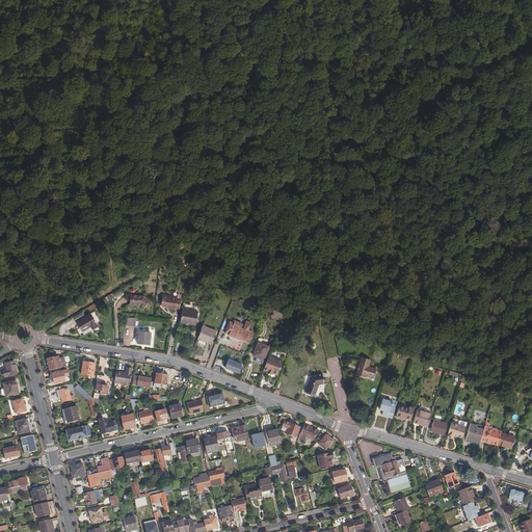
[(181,300),(177,299),(177,298),(163,295),(161,306),(162,308),(164,309),(166,307),(167,307),(169,308),(168,309),(175,310),(175,309),(179,310),(181,300)]
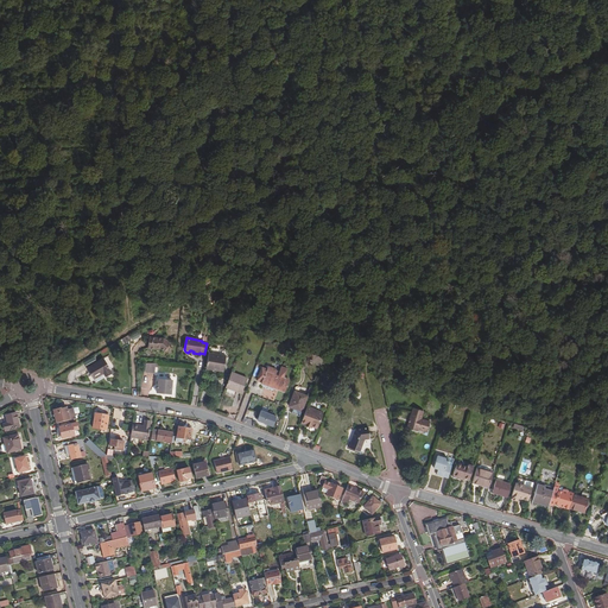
[(163,353),(164,353),(169,347),(170,346),(164,341),(149,339),(147,349),(156,350),(156,349),(159,349),(163,353)]
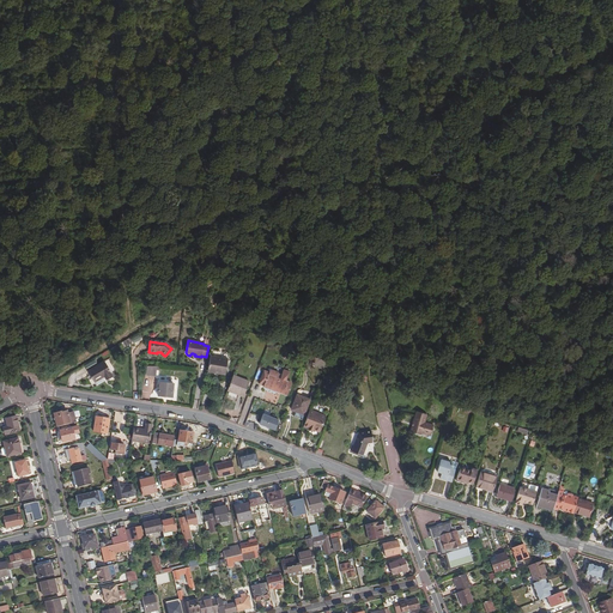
[(225,375),(228,358),(210,354),(207,371),(225,375)]
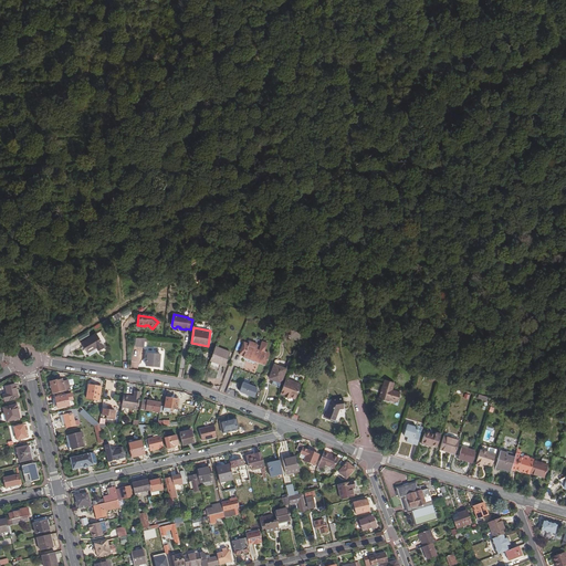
[(283,327),(281,334),(299,341),(302,334),(283,327)]
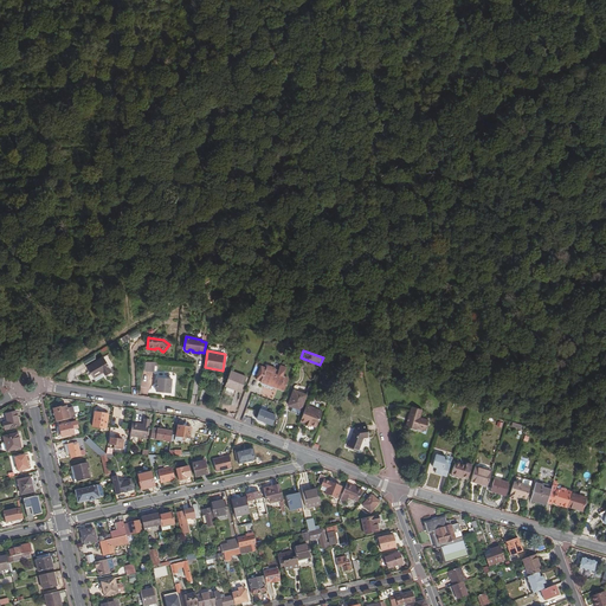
[(83,366),(89,375),(98,368),(101,372),(105,368),(98,356),(83,366)]
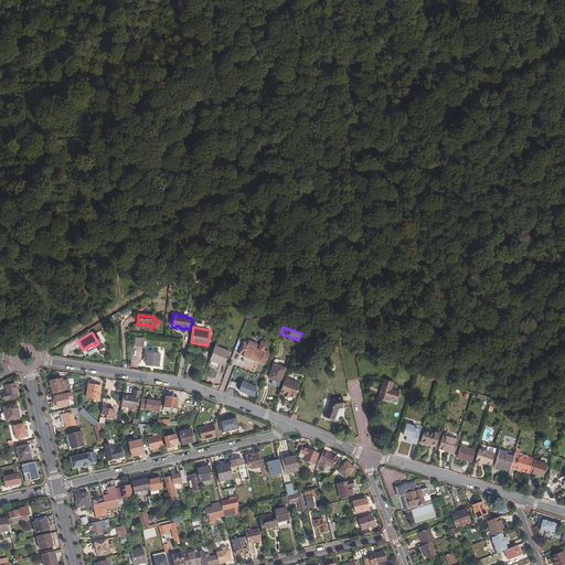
[(253,347),(254,344),(255,341),(248,339),(247,341),(244,340),(240,352),(245,354),(244,355),(264,363),(268,352),(264,350),(266,343),(260,341),(258,347),(257,348),(253,347)]
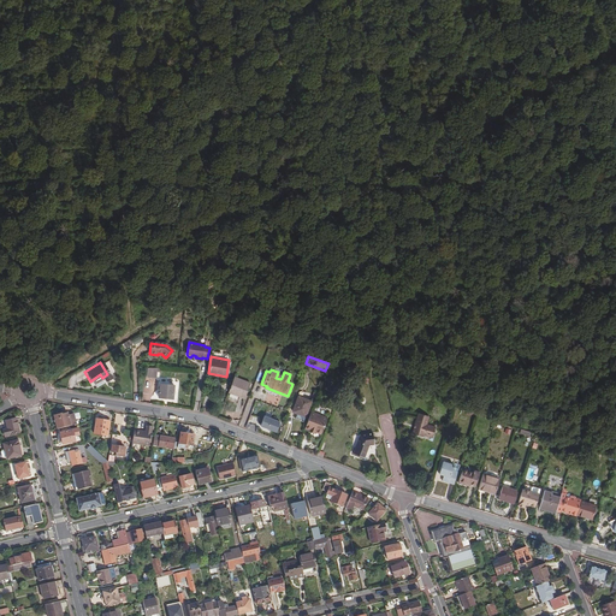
[(249,384),(236,378),(230,394),(244,398),(249,384)]
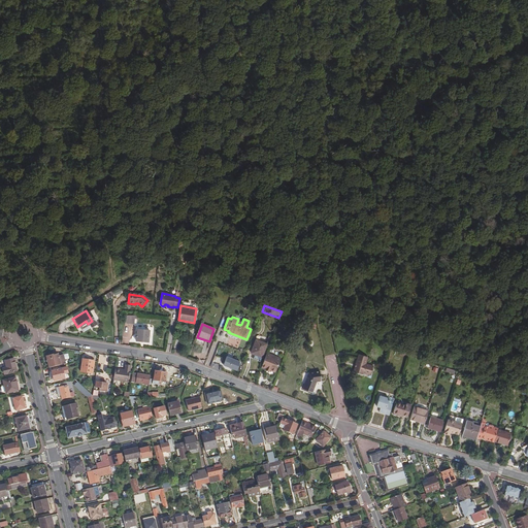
[(132,326),(132,342),(152,343),(153,327),(132,326)]
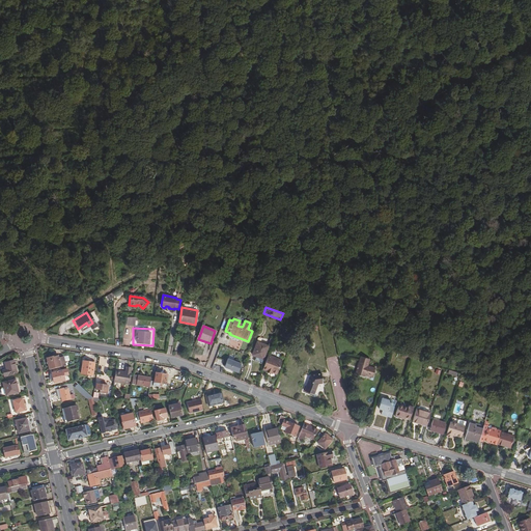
[(251,354),(262,358),(268,343),(256,340),(251,354)]
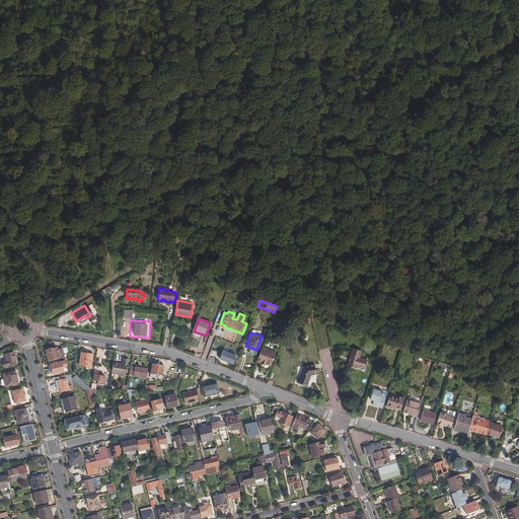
[(274,353),(261,347),(256,359),(261,360),(260,361),(264,363),(265,362),(270,364),(274,353)]
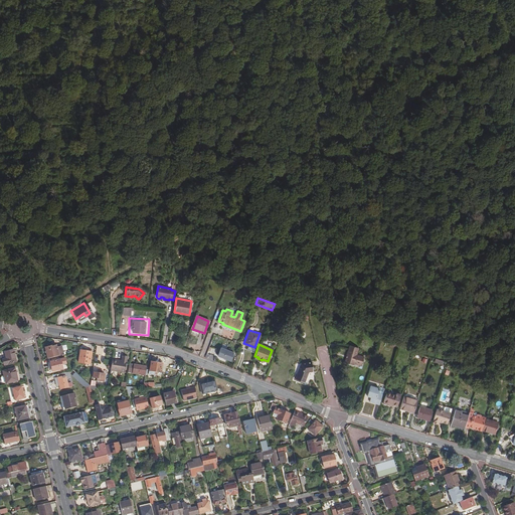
[(48,359),(64,355),(61,346),(56,347),(56,345),(45,347),(48,359)]
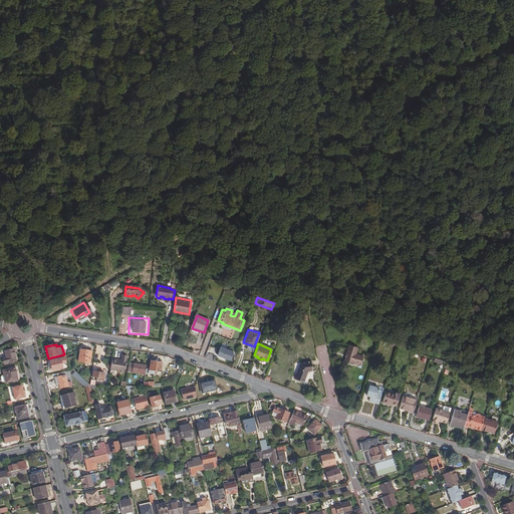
[(355,353),(357,347),(348,344),(343,360),(352,363),(353,360),(360,362),(360,361),(363,360),(361,357),(362,356),(355,353)]
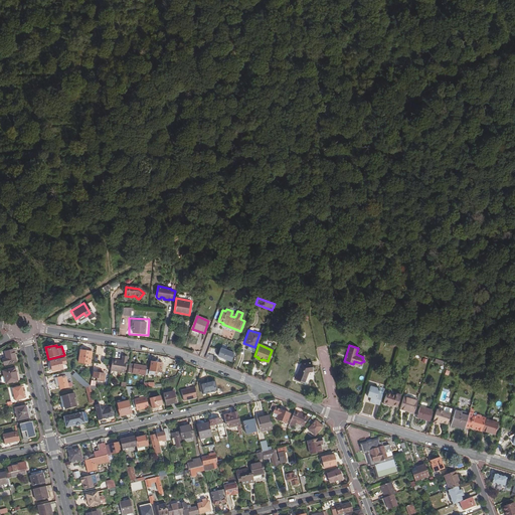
[(231,362),(234,351),(220,348),(217,359),(231,362)]
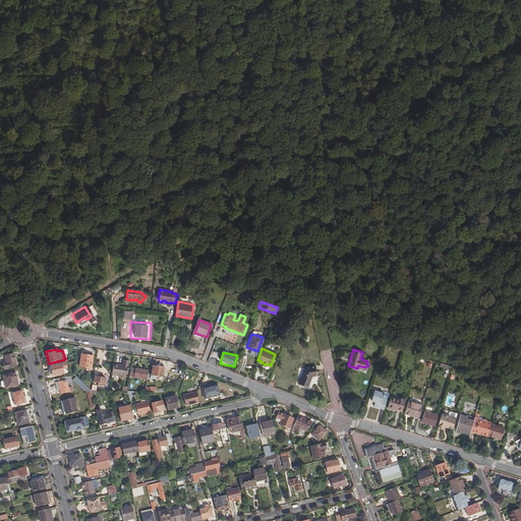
[(7,362),(8,368),(17,366),(14,353),(5,355),(7,362)]
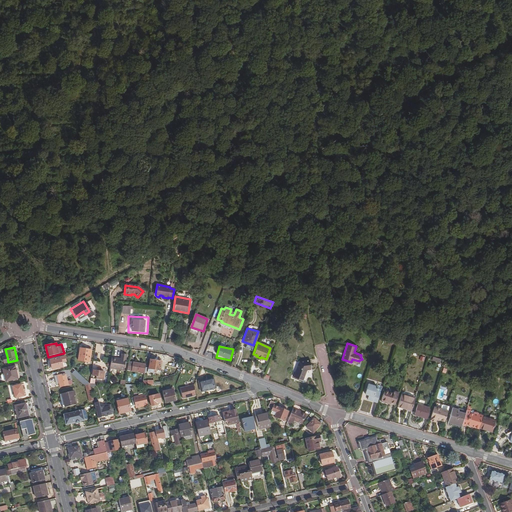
[(79,360),(90,362),(92,350),(81,348),(79,360)]
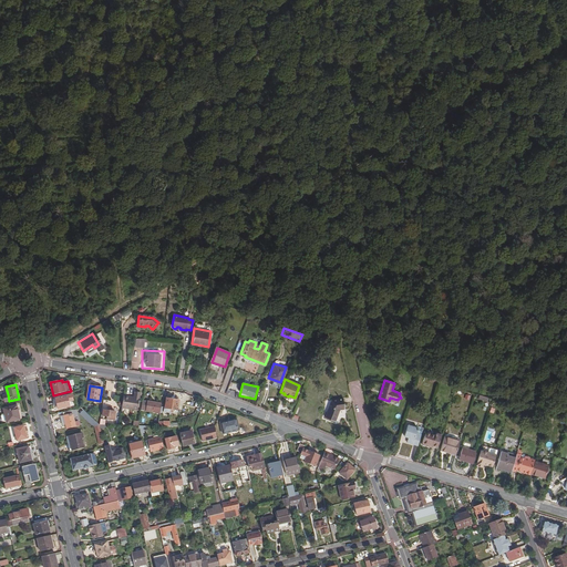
[(125,395),(123,408),(138,411),(141,393),(135,392),(135,398),(125,395)]
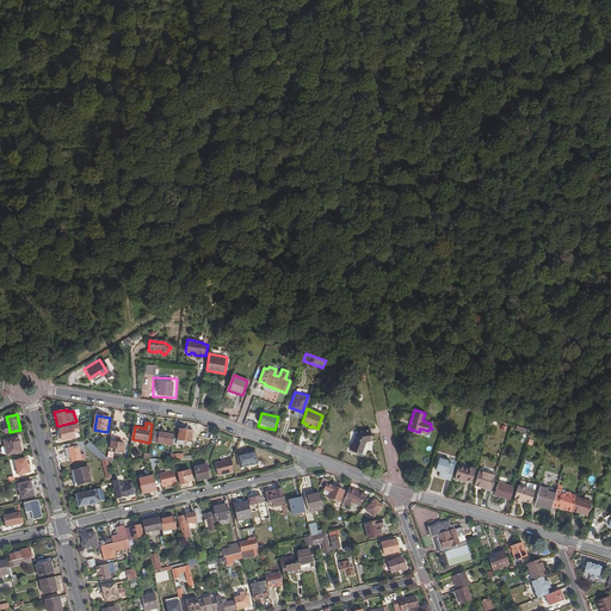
[(75,424),(60,429),(62,437),(62,442),(73,438),(72,433),(78,432),(75,424)]
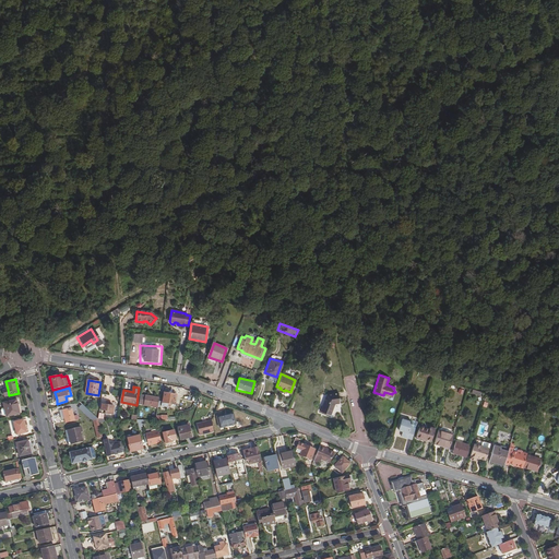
[(332,401),(334,402),(342,399),(337,388),(325,393),(319,411),(330,414),(332,407),(330,406),(332,401)]
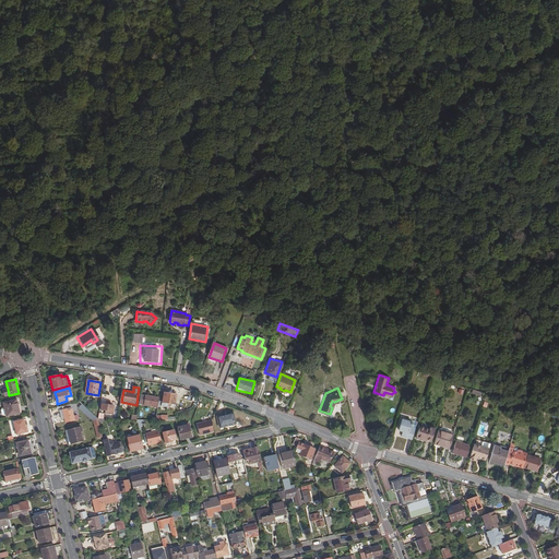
[(141,395),(140,405),(158,407),(159,397),(141,395)]
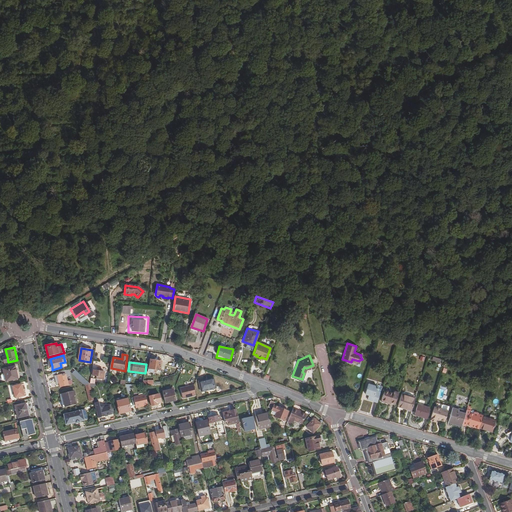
[(3,369),(4,373),(6,380),(6,381),(18,378),(16,371),(15,366),(3,369)]
